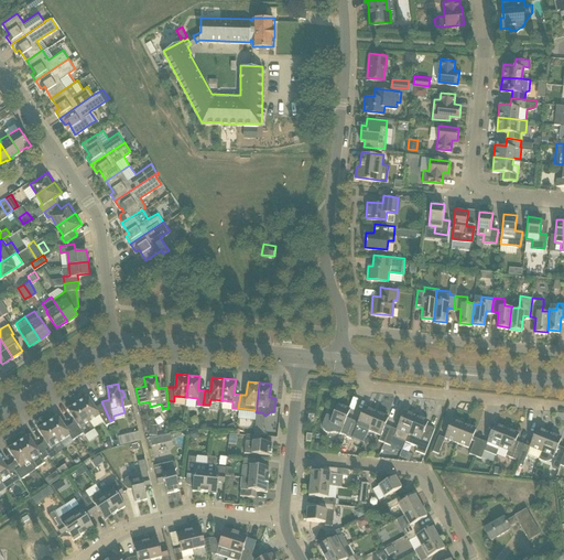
[(95,406),(87,395),(77,400),(94,426),(104,419),(106,422),(110,421),(101,401),(95,406)]
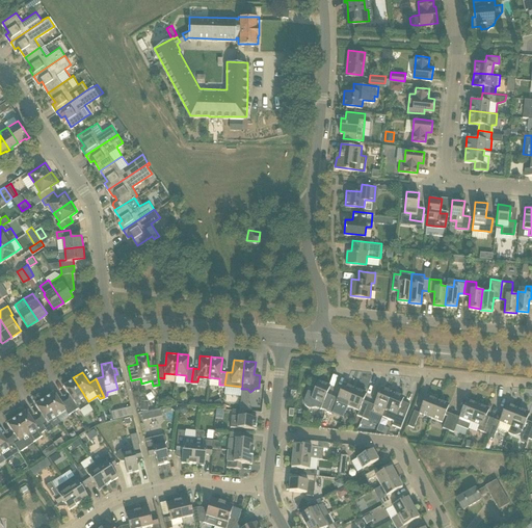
[(73,377),(63,384),(71,395),(67,398),(74,408),(78,405),(80,408),(89,402),(88,401),(73,377)]
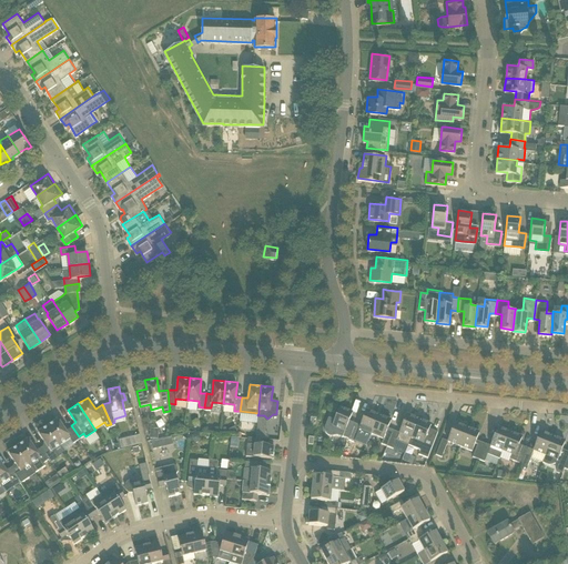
[(342,434),(343,433),(348,436),(354,423),(348,421),(353,410),(340,405),(335,418),(330,414),(325,424),(325,426),(325,429),(326,431),(328,432),(331,433),(333,433),(336,433),(338,433),(342,434)]
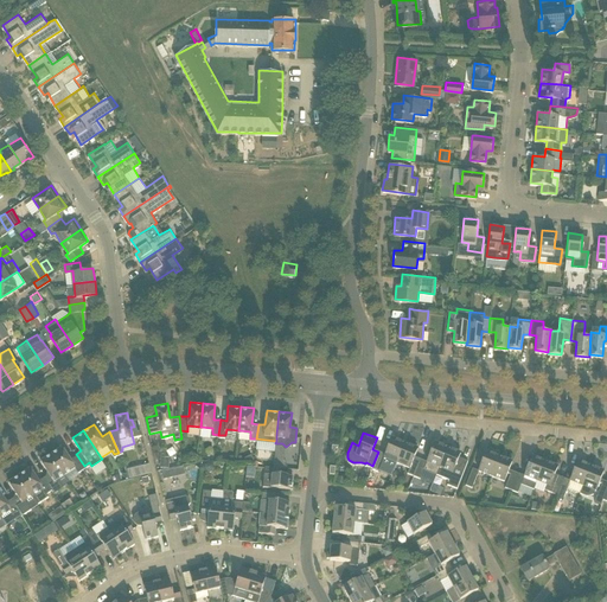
[(384,455),(396,460),(404,441),(393,435),(384,454),(378,452),(372,466),(378,468),(384,455)]
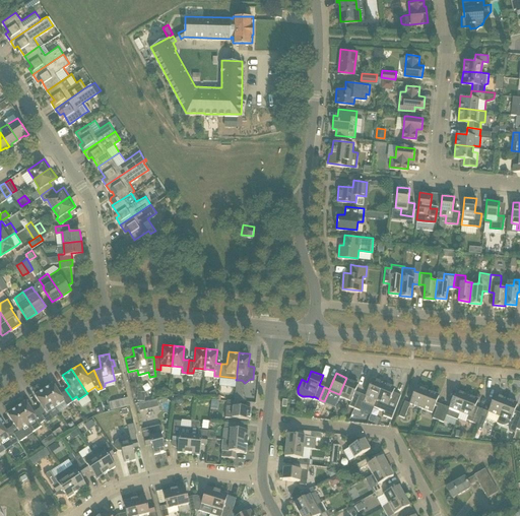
[(384,381),(373,377),(366,394),(365,396),(360,394),(354,405),(360,408),(363,400),(374,404),(377,398),(384,381)]
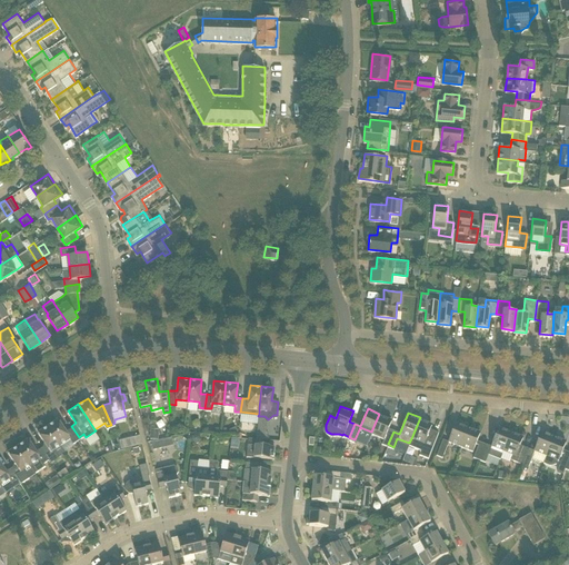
[(388,428),(391,418),(379,414),(371,432),(383,437),(381,442),(388,444),(393,432),(388,428)]
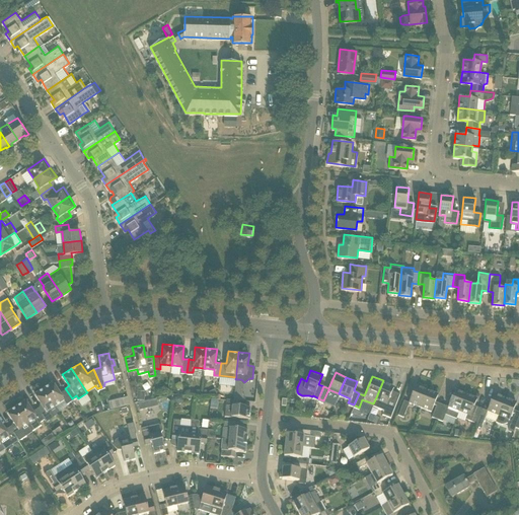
[(60,391),(53,380),(44,386),(55,403),(64,398),(67,402),(72,398),(65,388),(60,391)]
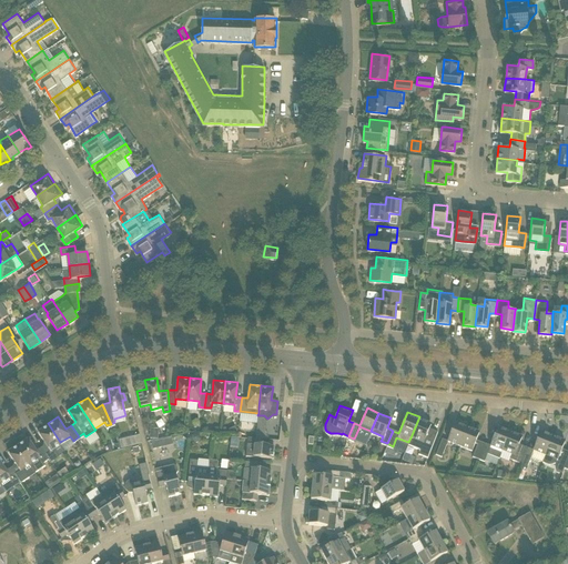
[(418,452),(427,455),(438,430),(437,429),(436,431),(428,427),(430,422),(419,416),(412,435),(408,442),(421,447),(418,452)]
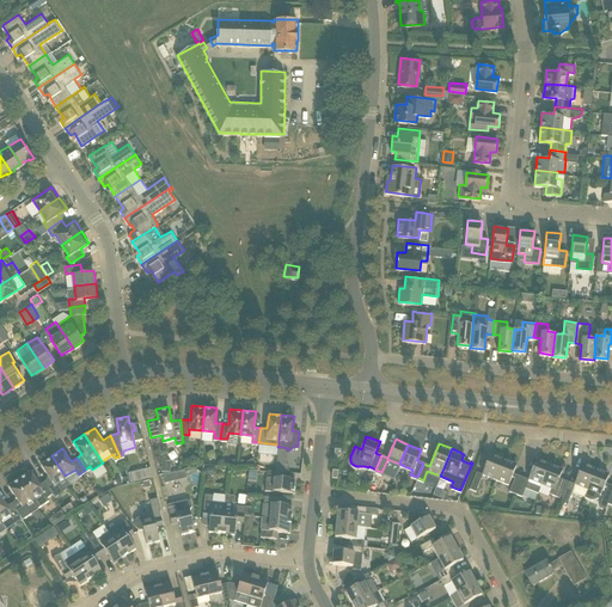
[(490,452),(483,472),(482,472),(495,477),(503,458),(490,452)]
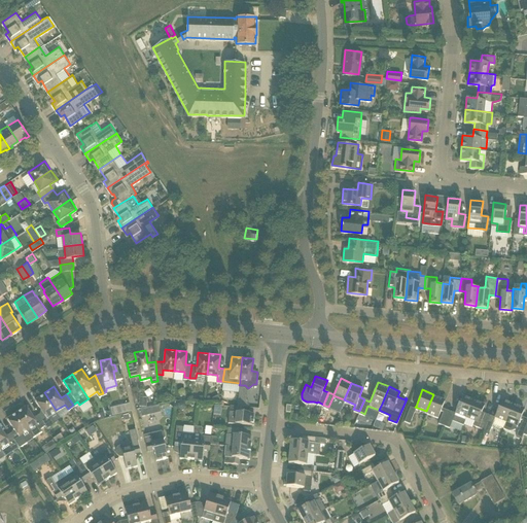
[(44,392),(35,398),(42,410),(38,413),(45,423),(47,426),(56,421),(50,414),(56,410),(44,392)]
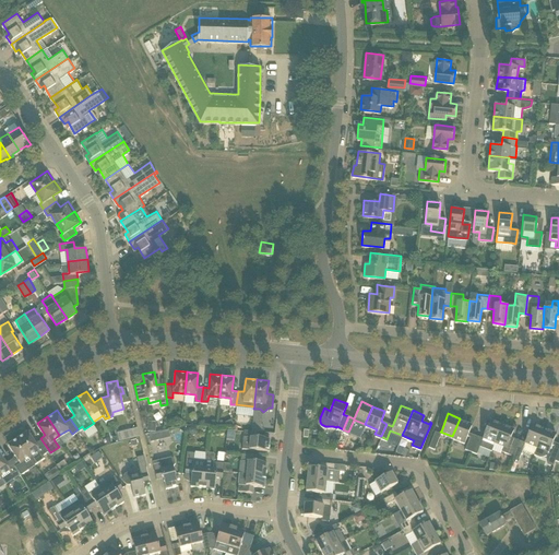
[(502,423),(490,417),(482,438),(476,436),(471,449),(477,451),(479,444),(491,449),(495,440),(502,423)]
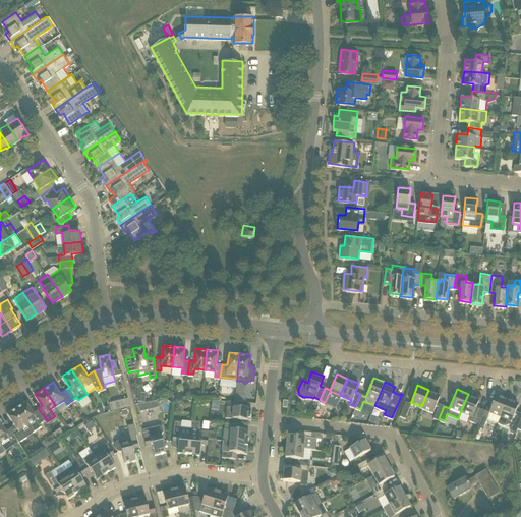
[(137,390),(137,399),(146,399),(147,390),(137,390)]
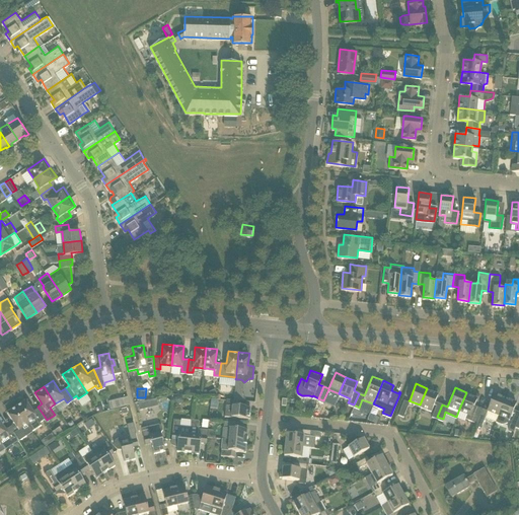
[(431,410),(434,401),(438,392),(427,388),(420,405),(431,410)]
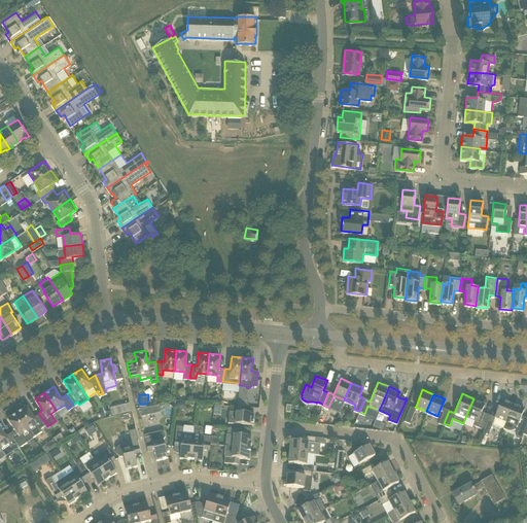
[(485,411),(482,410),(485,403),(473,398),(466,415),(476,418),(473,423),(484,427),(489,415),(484,413),(485,411)]
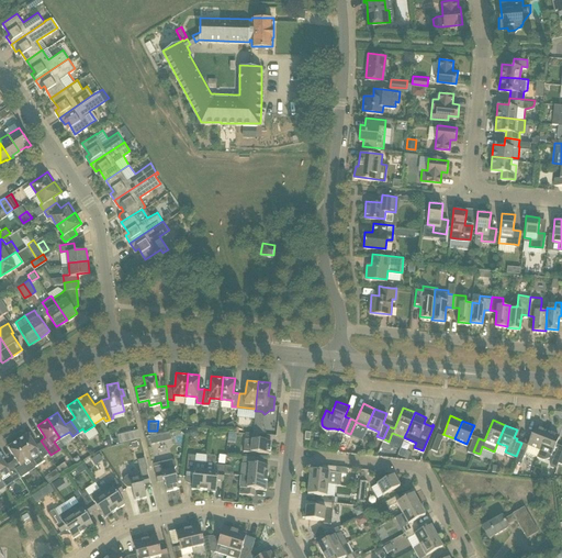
[(547,430),(535,425),(527,446),(521,443),(516,456),(514,461),(519,464),(525,450),(537,455),(547,430)]
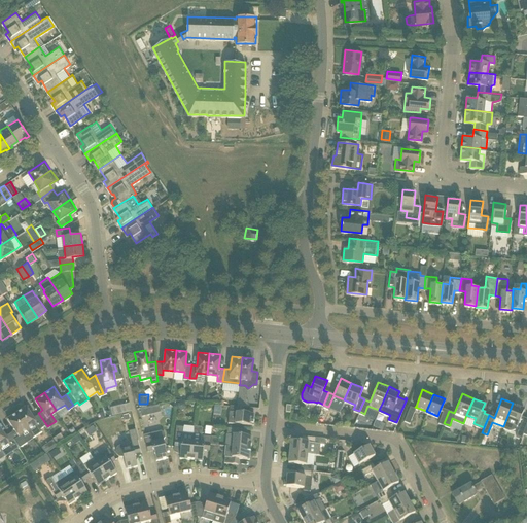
[(123,411),(120,403),(110,406),(112,413),(123,411)]
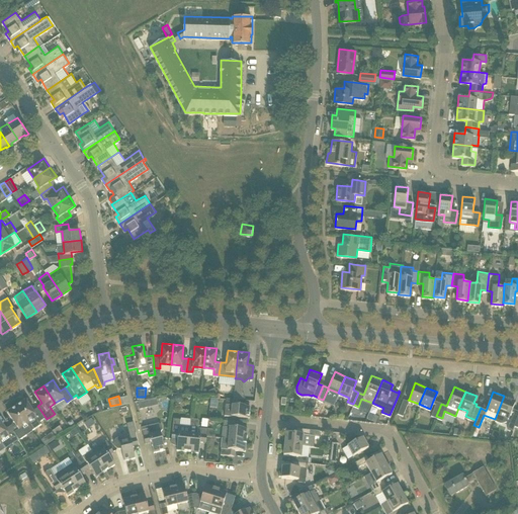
[(239,404),(240,398),(226,396),(226,402),(233,403),(232,414),(249,416),(250,405),(239,404)]
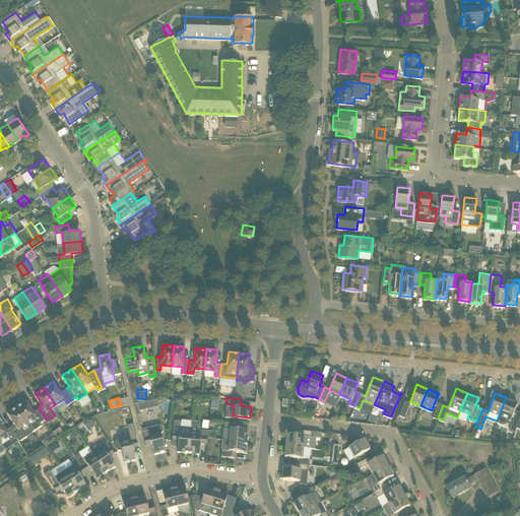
[(511,417),(517,401),(506,397),(497,421),(503,424),(509,422),(510,417),(511,417)]
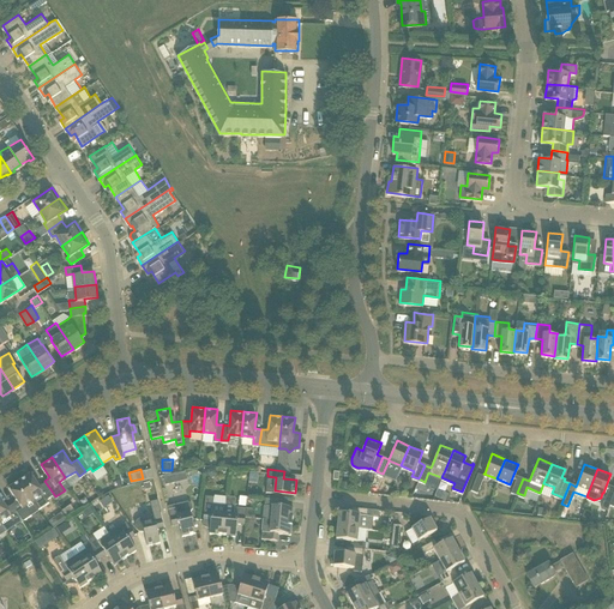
[(32,499),(34,499),(38,507),(48,500),(47,498),(53,493),(44,481),(38,484),(30,471),(19,478),(32,499)]
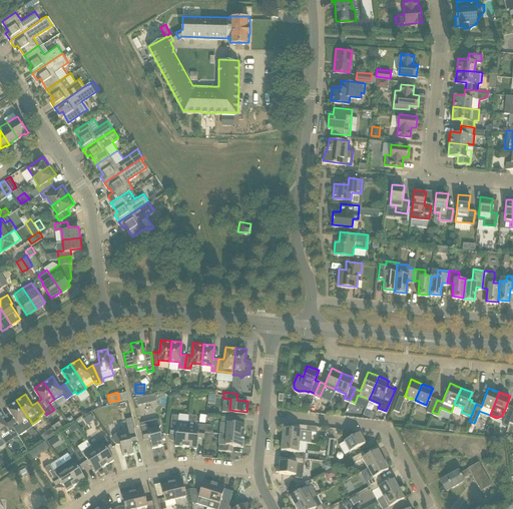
[(136,397),(139,406),(147,403),(144,394),(136,397)]
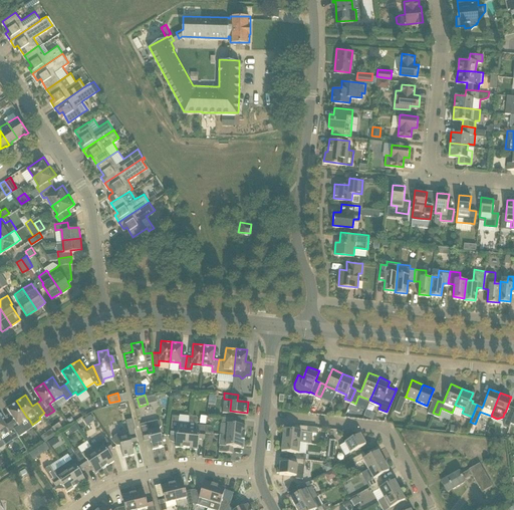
[(400,411),(405,397),(406,397),(400,395),(395,409),(400,411)]
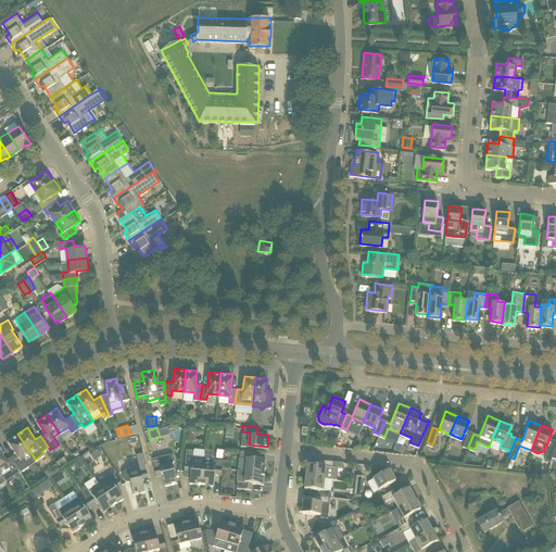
[(468,447),(474,434),(468,431),(463,444),(468,447)]
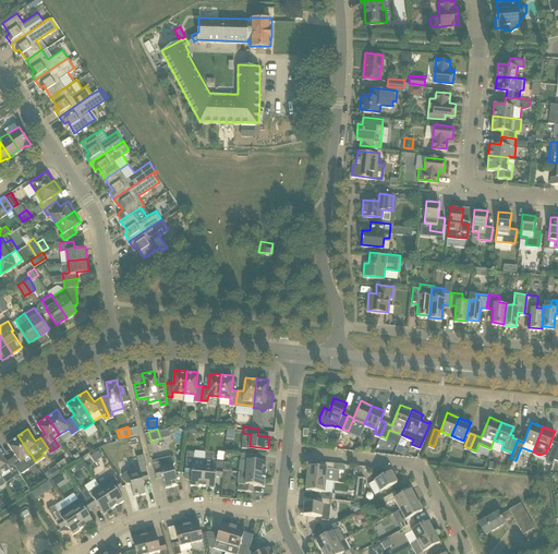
[(29,466),(24,458),(29,454),(17,435),(8,442),(15,454),(11,457),(19,468),(21,471),(29,466)]
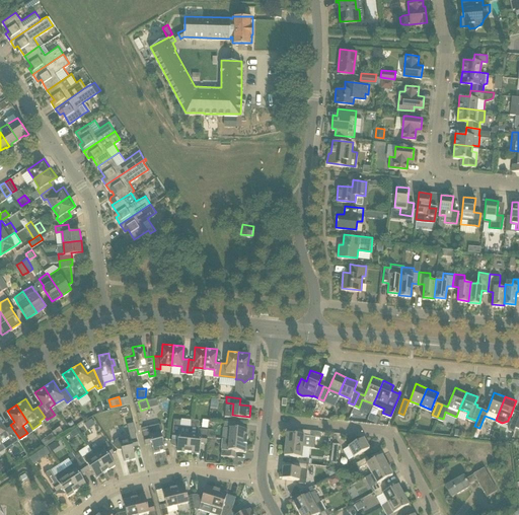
[(360,408),(358,411),(368,416),(370,412),(360,408)]
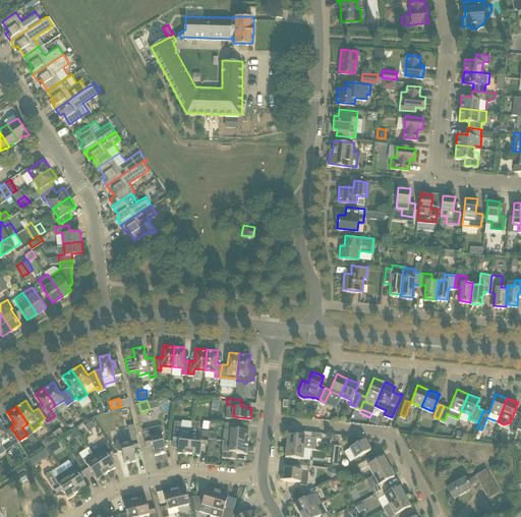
[(369,419),(378,423),(381,416),(372,413),(369,419)]
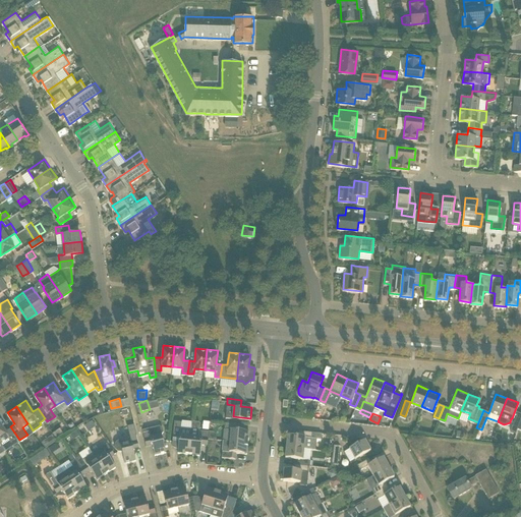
[(520,414),(517,413),(511,428),(516,431),(518,426),(520,417),(520,414)]
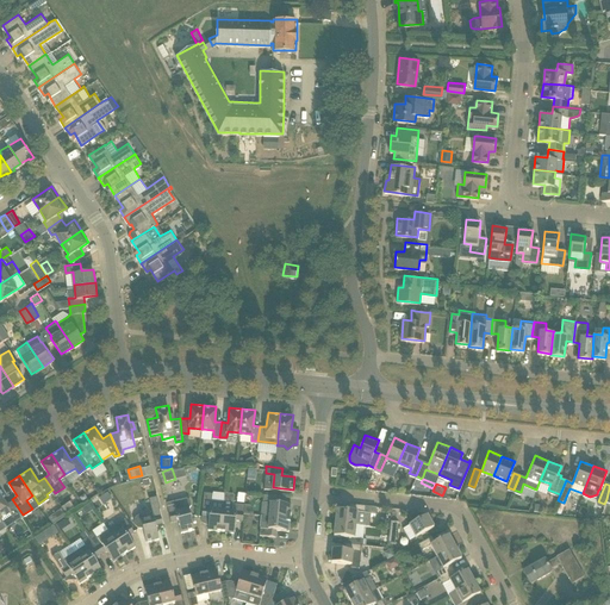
[(109,490),(99,496),(104,501),(112,496),(109,490)]
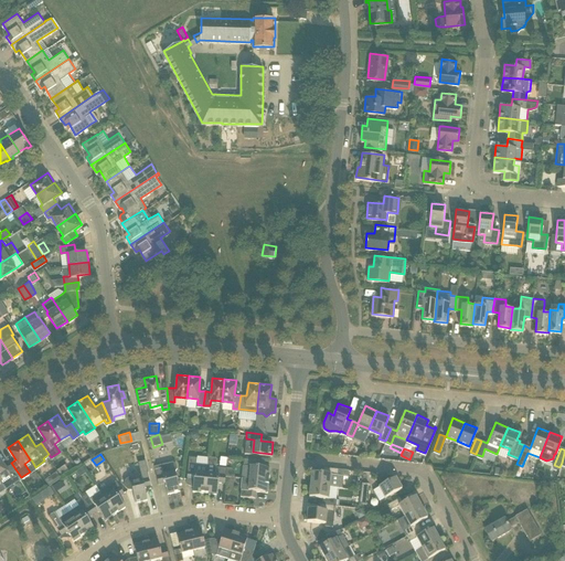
[(194,477),(193,489),(205,490),(208,463),(196,462),(198,455),(190,455),(188,476),(194,477)]
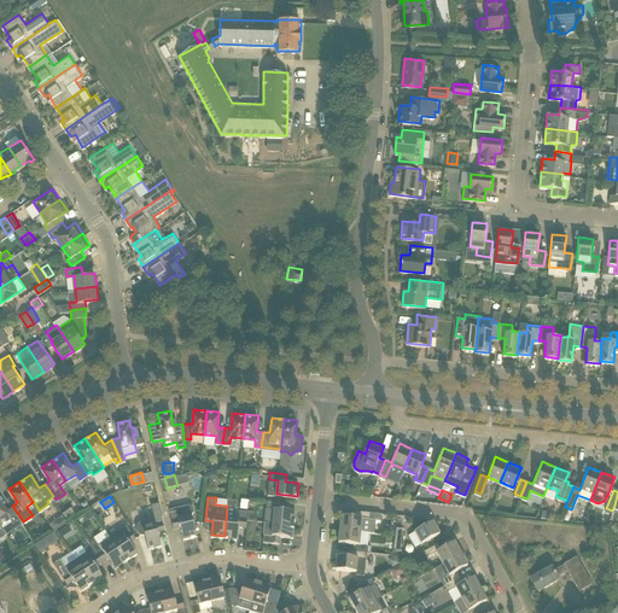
[(225,536),(238,537),(239,524),(246,525),(248,508),(237,507),(238,500),(237,497),(228,497),(227,506),(225,536)]
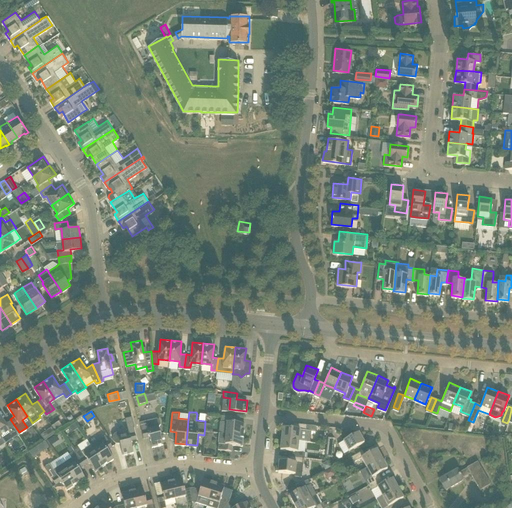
[(244,433),(245,422),(234,421),(235,415),(234,415),(223,413),(221,413),(219,430),(244,433)]
